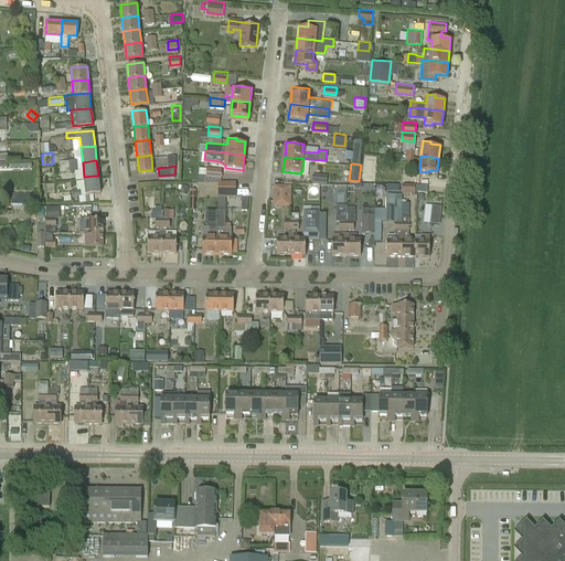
[(208,166),(206,173),(221,176),(222,167),(208,166)]
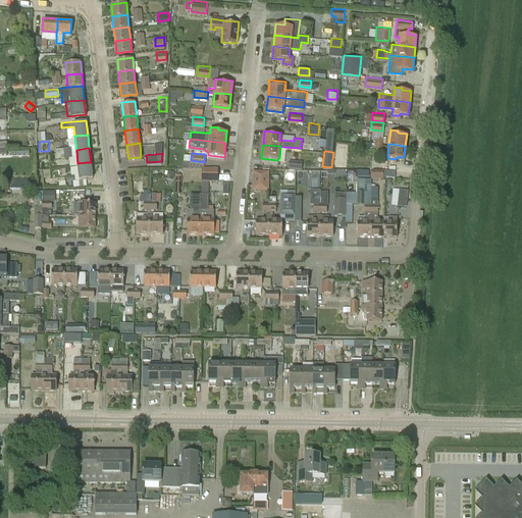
[(87,162),(77,163),(80,177),(92,176),(91,162),(87,162)]
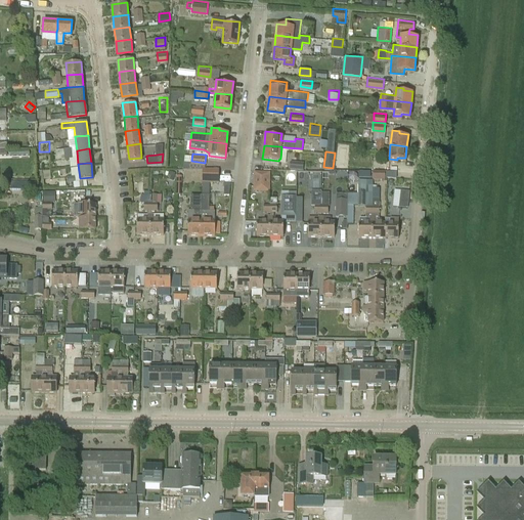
[(203,166),(202,180),(219,180),(219,167),(203,166)]
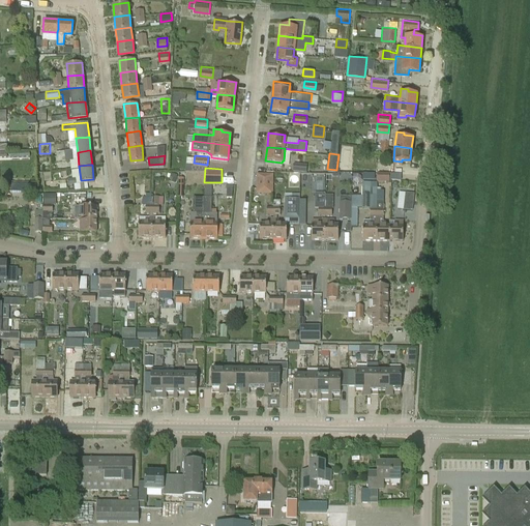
[(169,177),(169,178),(175,180),(177,172),(171,170),(171,171),(169,177)]
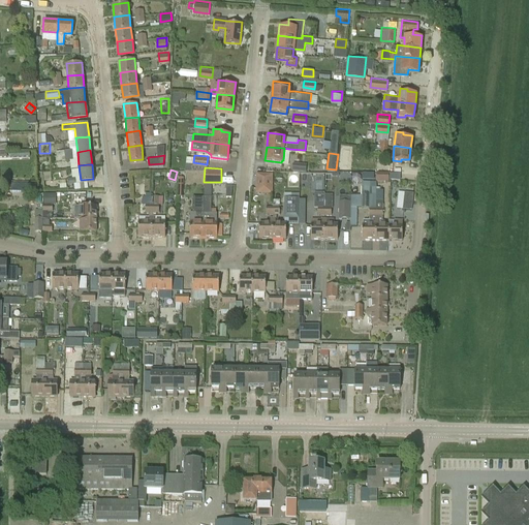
[(299,171),(289,171),(289,182),(298,182),(299,171)]
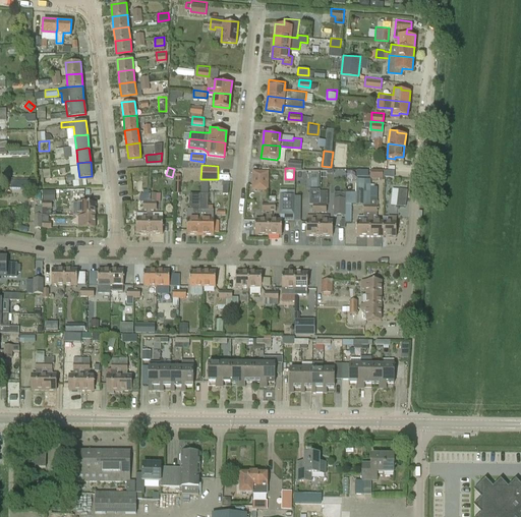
[(252,169),(252,182),(259,182),(259,187),(268,187),(269,169),(252,169)]
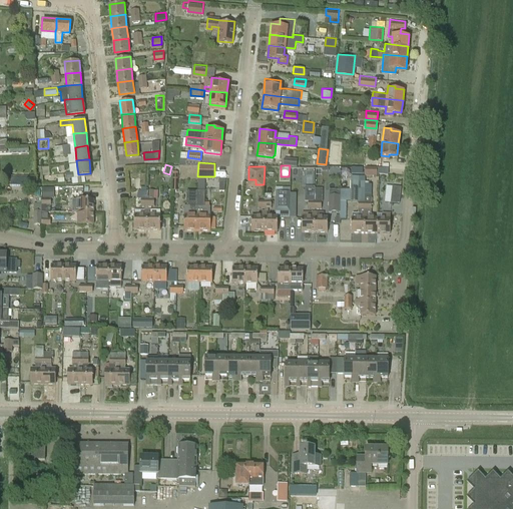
[(11,173),(11,183),(26,183),(25,173),(11,173)]
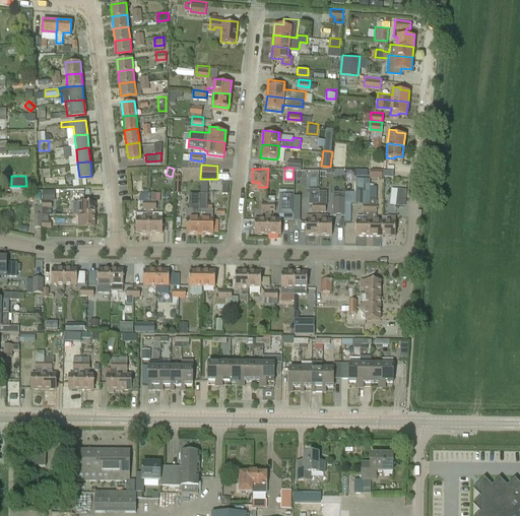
[(355,189),(354,201),(363,201),(363,209),(363,218),(355,218),(355,233),(369,234),(370,218),(370,213),(370,209),(370,208),(370,201),(370,184),(356,183),(356,189),(355,189)]
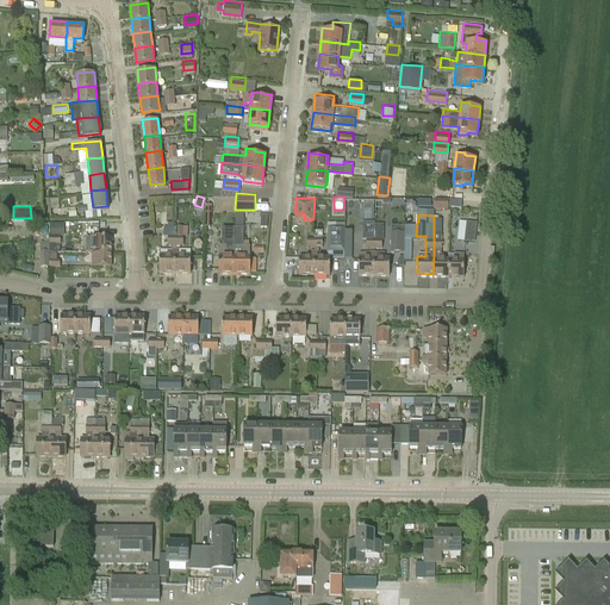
[(434,256),(433,274),(448,274),(448,260),(448,256),(441,256),(441,245),(441,236),(442,216),(434,216),(434,236),(434,244),(434,245),(434,250),(434,256)]
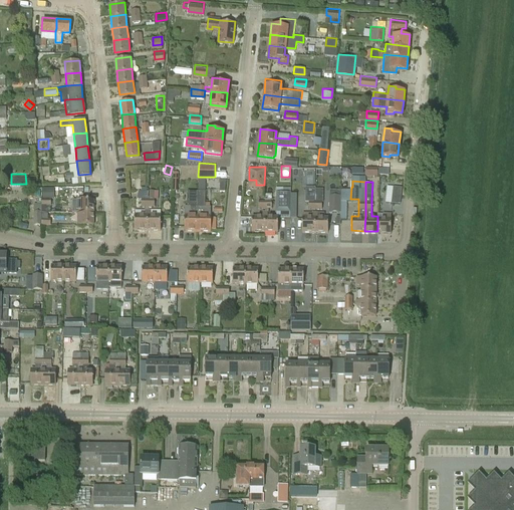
[(305,184),(305,199),(308,199),(308,205),(315,205),(315,194),(315,186),(315,184),(305,184)]
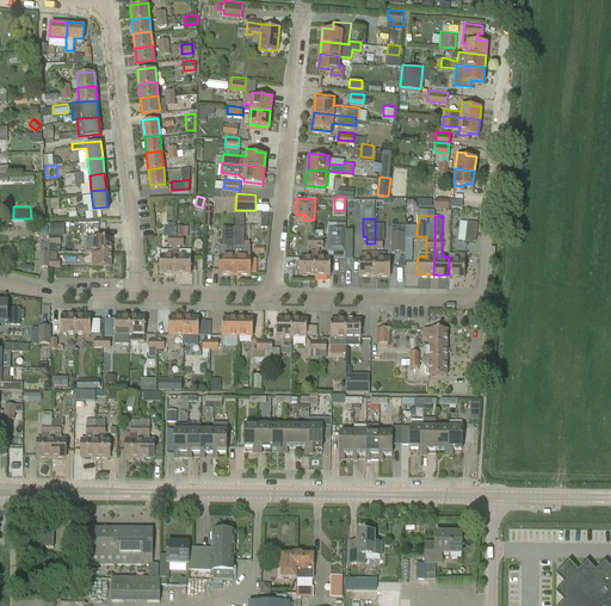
[(468,218),(467,230),(476,232),(477,220),(468,218)]
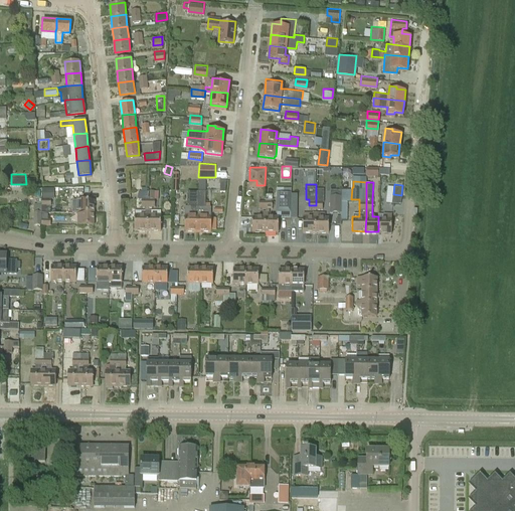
[(43,185),(43,195),(54,196),(54,185),(43,185)]
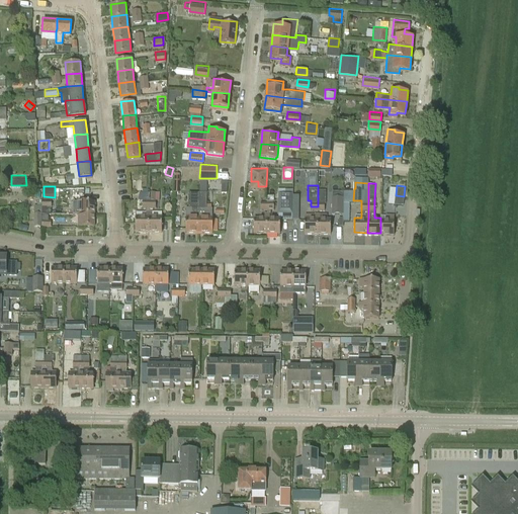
[(140,190),(140,198),(143,198),(142,205),(149,205),(150,190),(140,190)]
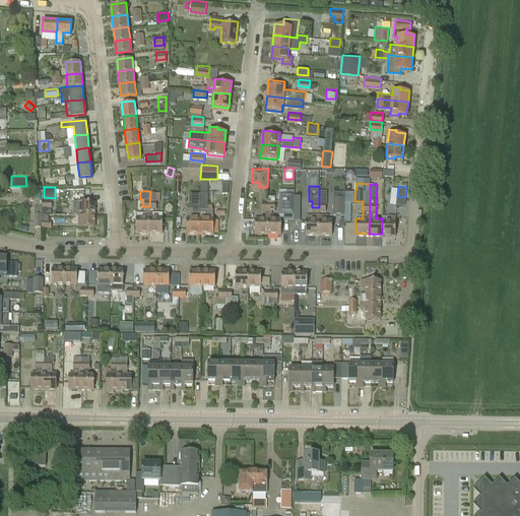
[(150,191),(149,206),(156,206),(156,199),(159,199),(159,191),(150,191)]
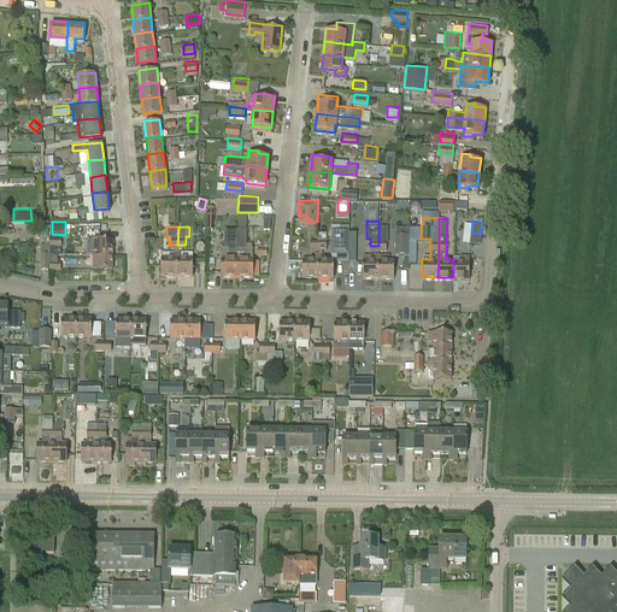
[(238,237),(238,274),(253,274),(253,272),(253,266),(253,259),(253,257),(253,246),(246,245),(246,240),(246,227),(238,227),(238,237)]
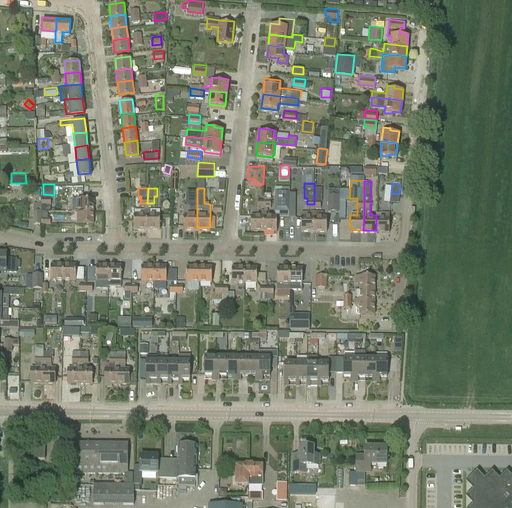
[(276,191),(275,205),(289,205),(289,191),(276,191)]
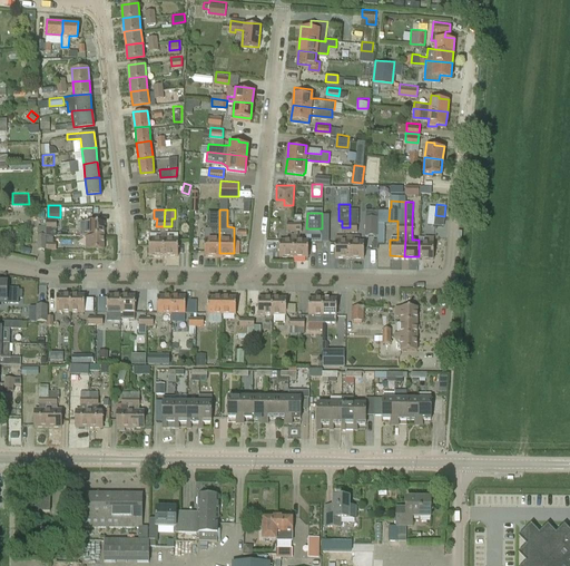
[(365,214),(365,233),(377,233),(377,214),(365,214)]
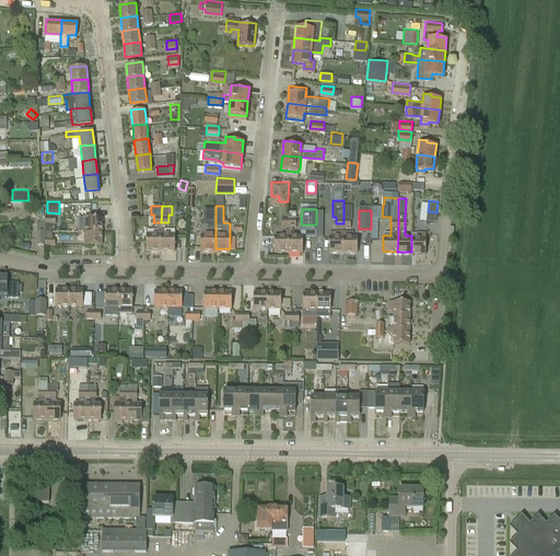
[(45,228),(55,229),(56,215),(46,213),(46,216),(46,219),(46,220),(45,228)]
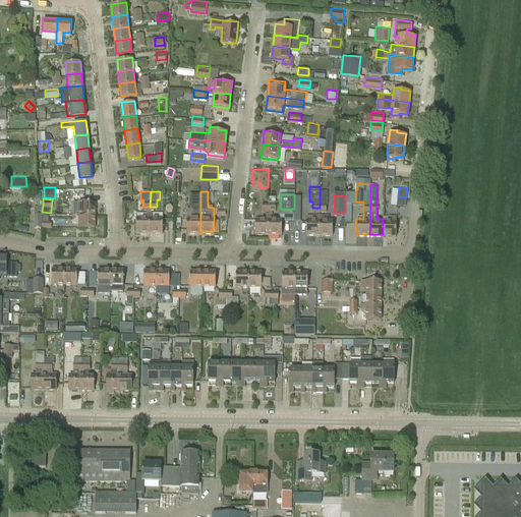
[(73,199),(73,213),(78,213),(95,213),(95,200),(79,199),(73,199)]
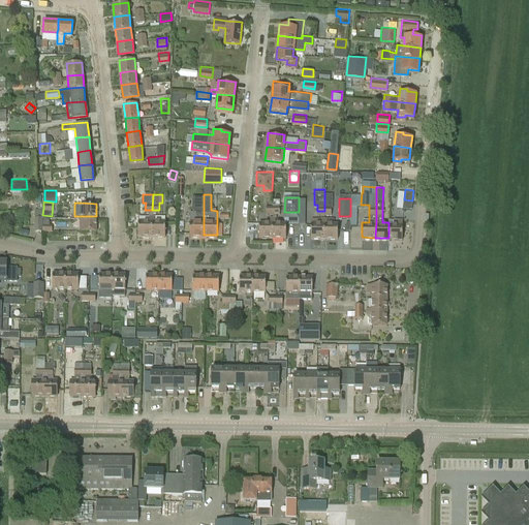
[(190,219),(189,235),(204,235),(204,204),(192,203),(192,210),(190,210),(190,219)]
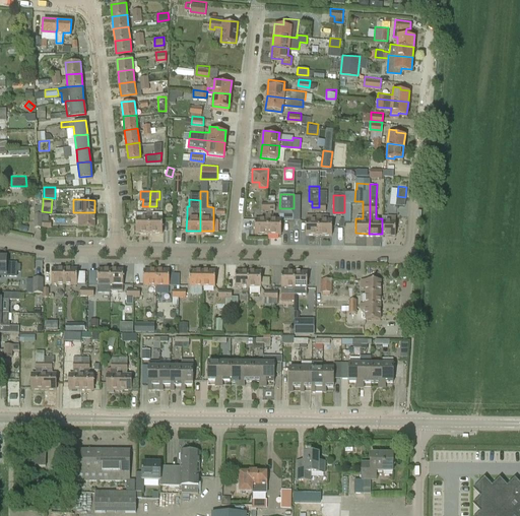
[(268,212),(267,232),(280,232),(281,217),(270,217),(270,212),(271,212),(271,208),(268,208),(268,212)]
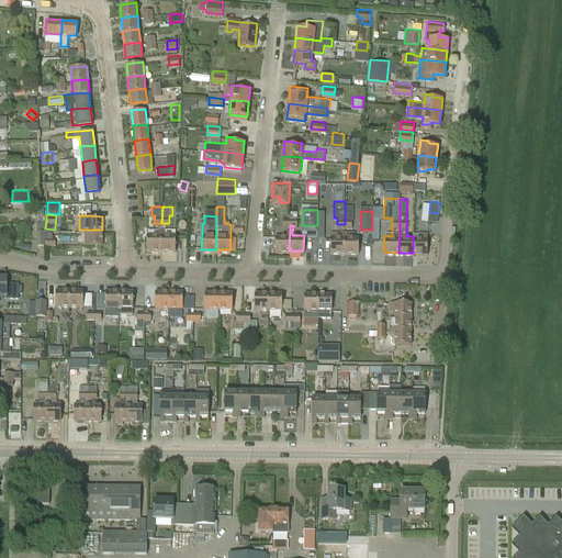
[(161,241),(161,248),(176,249),(176,227),(169,227),(161,226),(161,227),(161,241)]
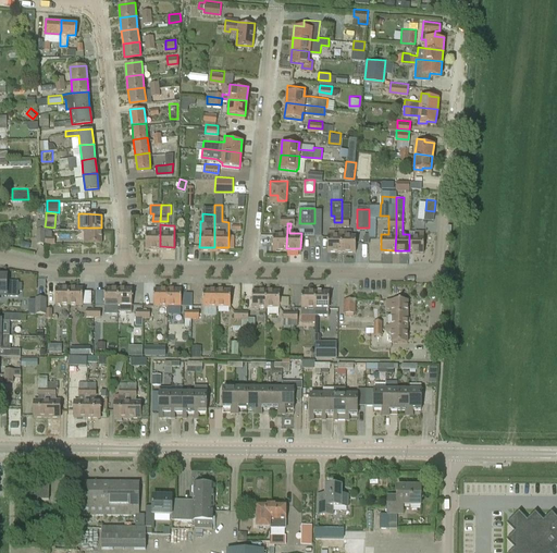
[(146,231),(145,246),(160,246),(160,238),(160,225),(157,225),(157,231),(146,231)]
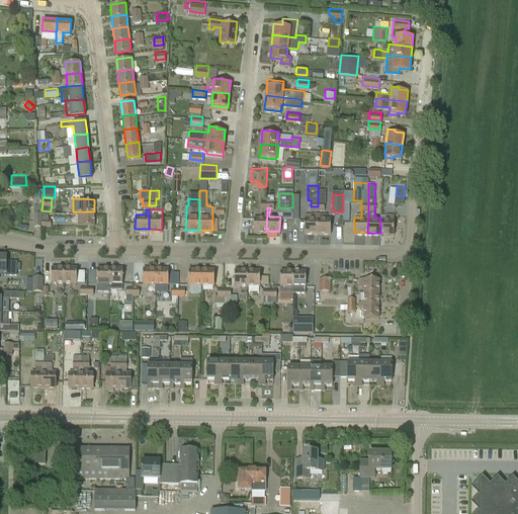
[(33,210),(33,224),(41,224),(41,218),(41,212),(41,211),(41,210),(33,210)]
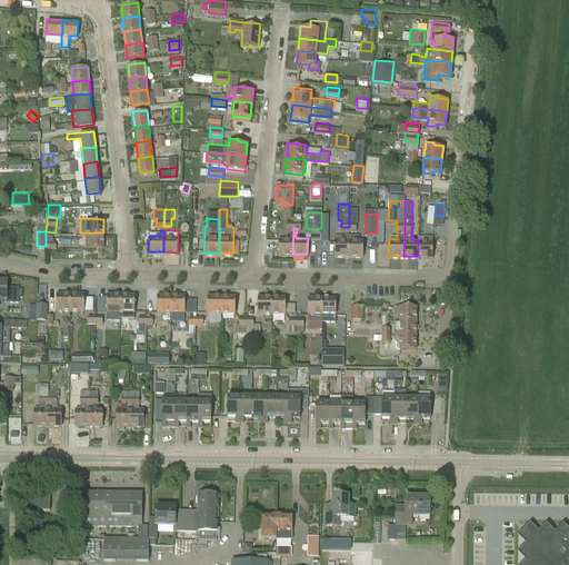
[(86,233),(86,247),(103,247),(103,233),(86,233)]
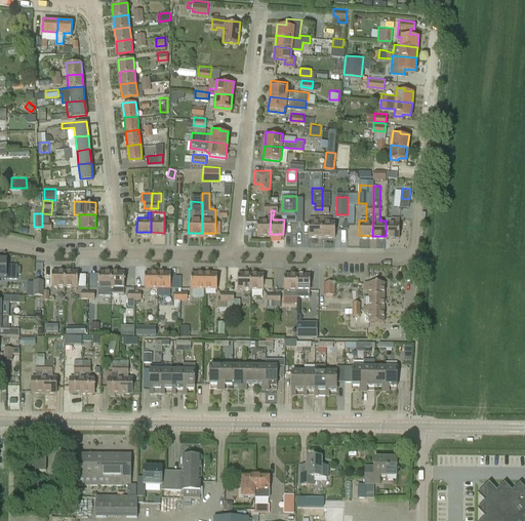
[(257,218),(256,234),(270,234),(271,214),(268,214),(268,219),(257,218)]
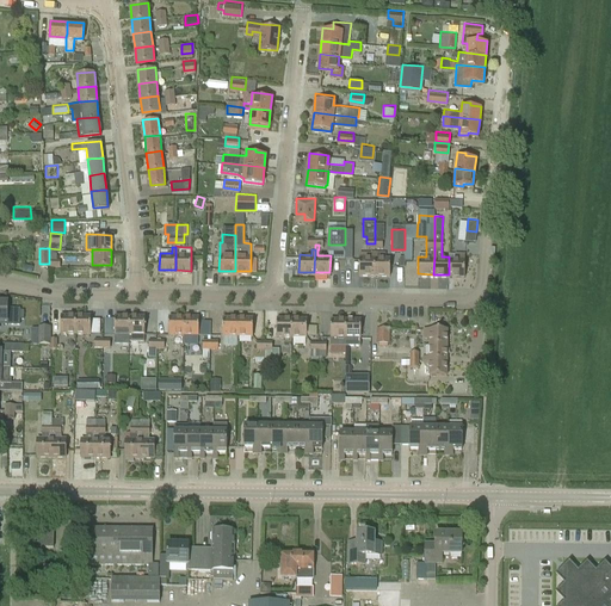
[(359,255),(358,273),(374,273),(375,249),(371,249),(371,255),(359,255)]
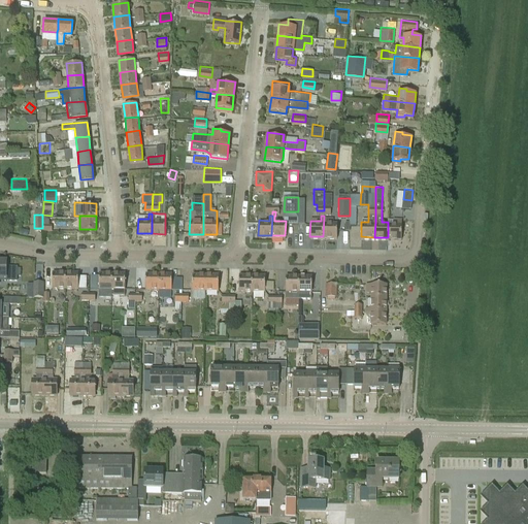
[(324,216),(323,236),(337,236),(337,221),(333,221),(333,216),(326,216),(324,216)]
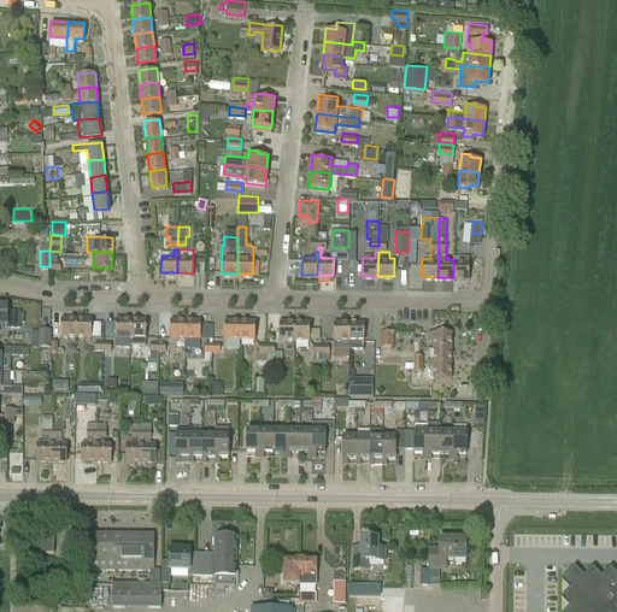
[(50,259),(50,266),(60,266),(62,259),(58,259),(58,253),(50,253),(50,259)]
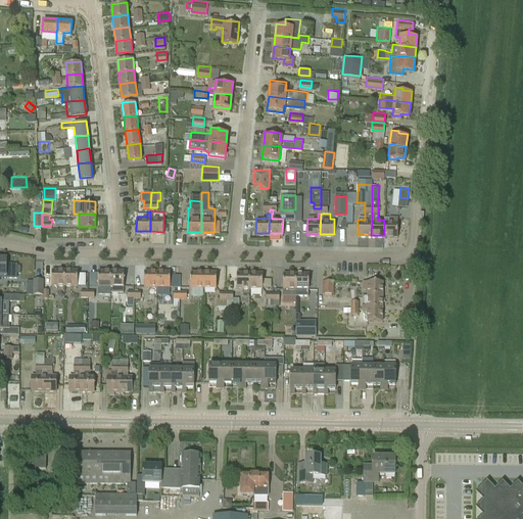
[(384,223),(384,235),(397,235),(397,215),(389,215),(385,215),(385,220),(384,220),(384,223)]
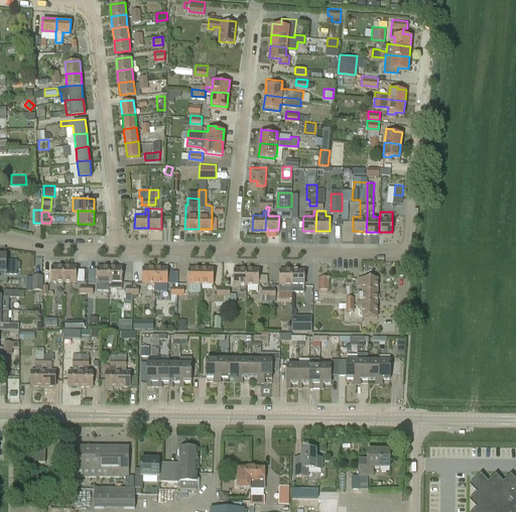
[(0,268),(4,269),(4,271),(16,271),(16,258),(5,258),(5,253),(0,252),(0,268)]
